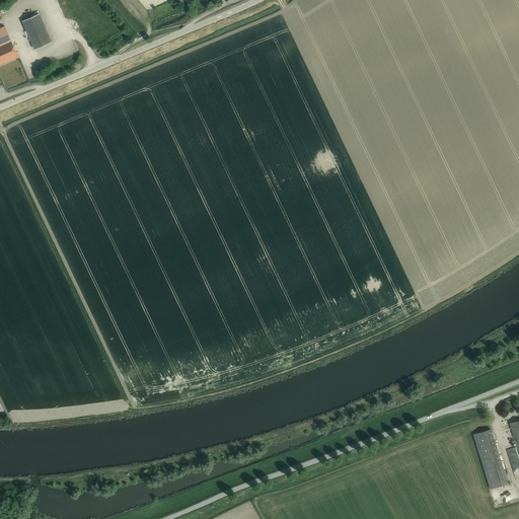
[(35,49),(51,42),(39,14),(22,21),(35,49)]
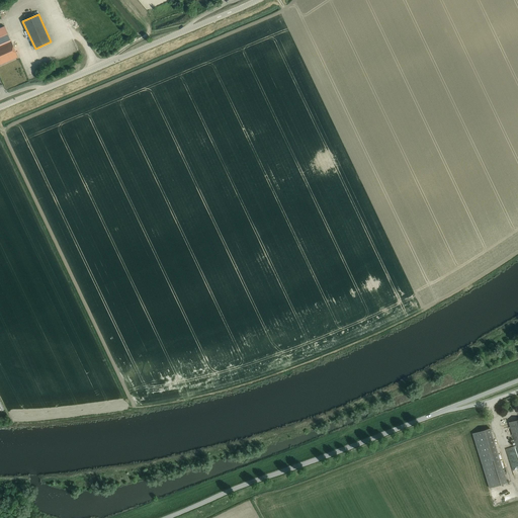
[(0,46),(11,41),(4,26),(0,27),(0,46)]
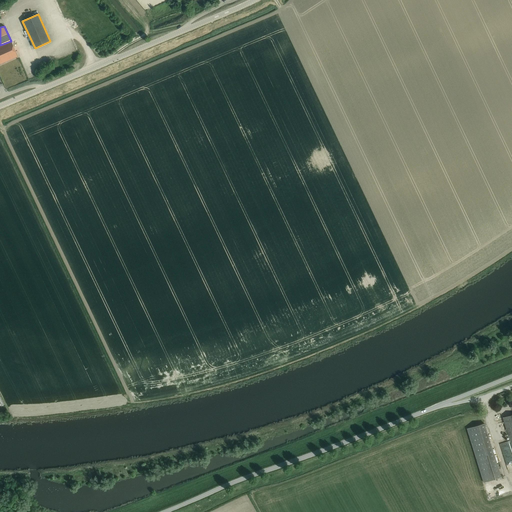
[(0,63),(17,56),(11,41),(0,45),(0,63)]
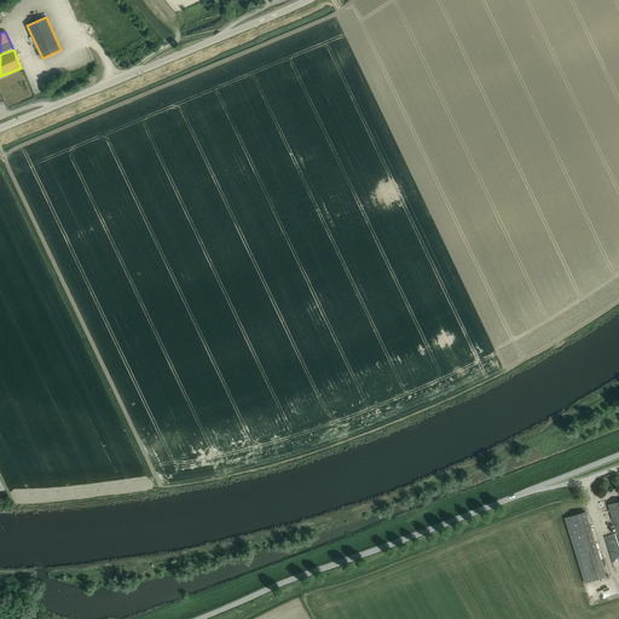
[(618,501),(608,504),(609,510),(618,542),(618,501)]
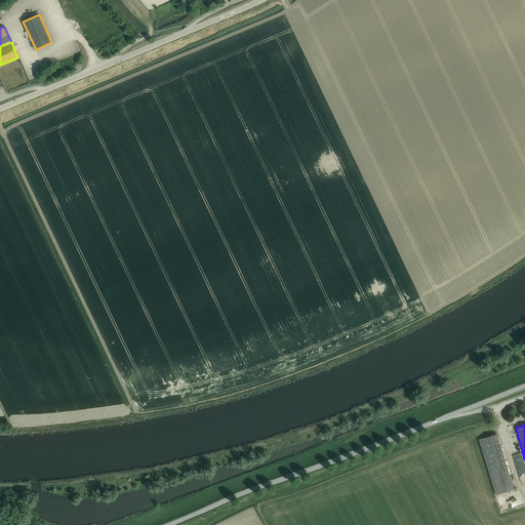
[(513,489),(497,439),(496,434),(479,439),(496,494),(513,489)]
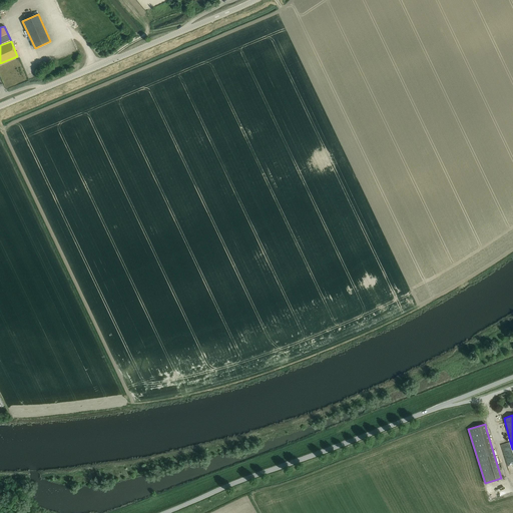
All buildings are outlined.
